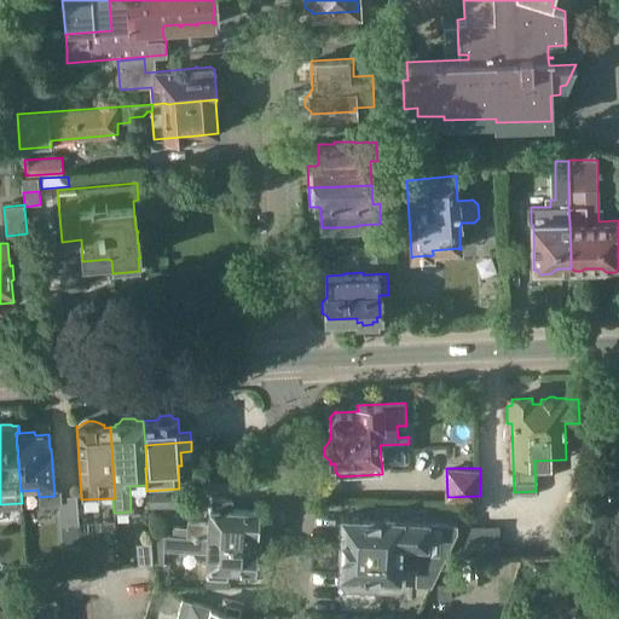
[(146,493),(148,509),(180,507),(179,491),(146,493)]
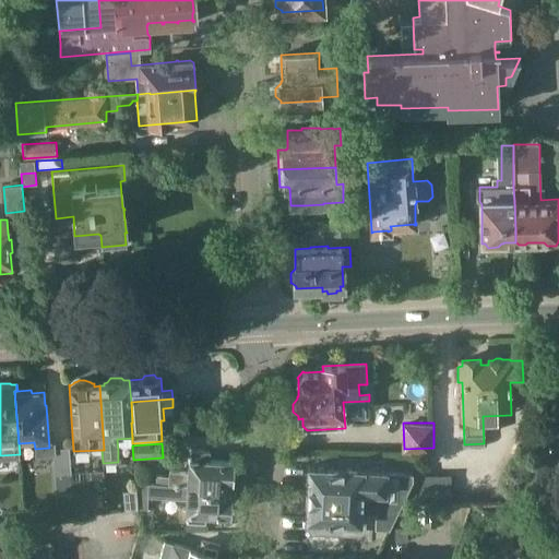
[(52,450),(54,474),(71,474),(69,449),(52,450)]
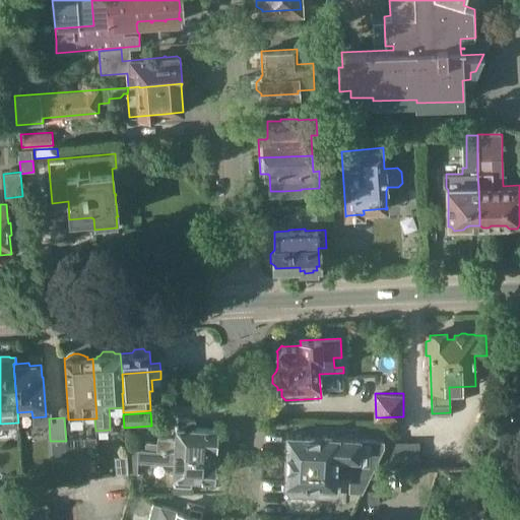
[(145,443),(144,450),(213,455),(213,448),(214,448),(216,429),(195,428),(195,419),(178,418),(178,427),(174,427),(174,440),(156,440),(156,444),(145,443)]
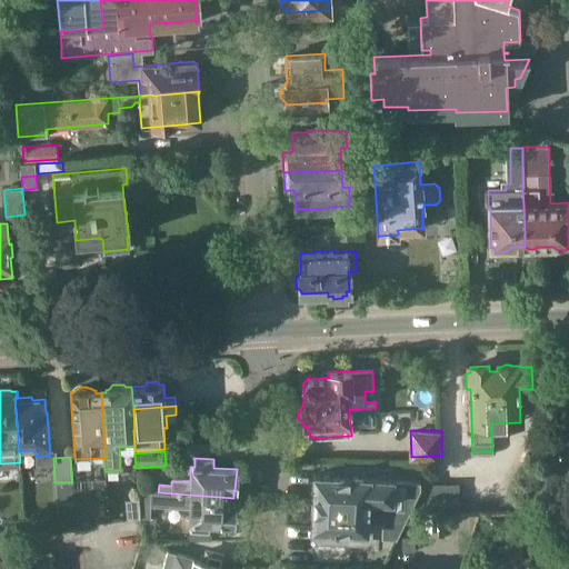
[(315,475),(311,528),(315,528),(313,536),(318,541),(365,543),(366,543),(371,536),(372,531),(372,520),(383,521),(382,537),(396,538),(397,536),(405,520),(409,510),(418,495),(417,493),(421,481),(395,479),(349,477),(332,476),(332,477),(315,475)]
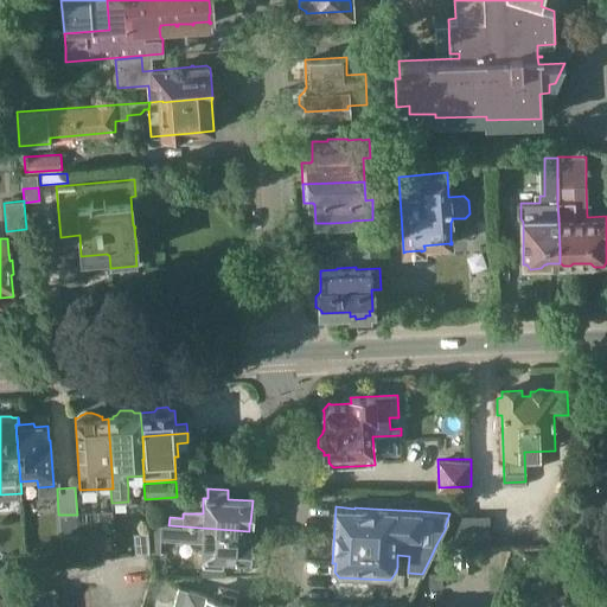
[(487,515),(453,515),(439,548),(489,547),(487,515)]
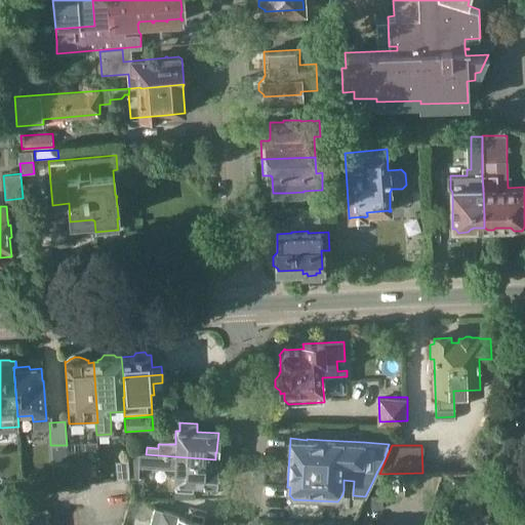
[(511,469),(511,450),(500,450),(500,469),(511,469)]
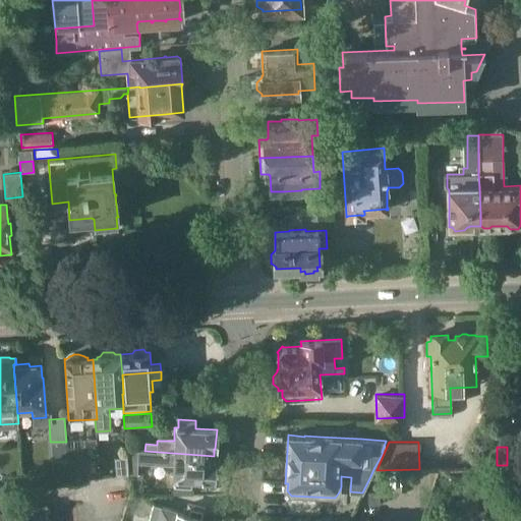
[(192,478),(213,480),(215,461),(213,461),(214,456),(145,451),(125,450),(126,474),(136,474),(137,464),(172,466),(172,478),(174,478),(174,485),(191,487),(192,478)]
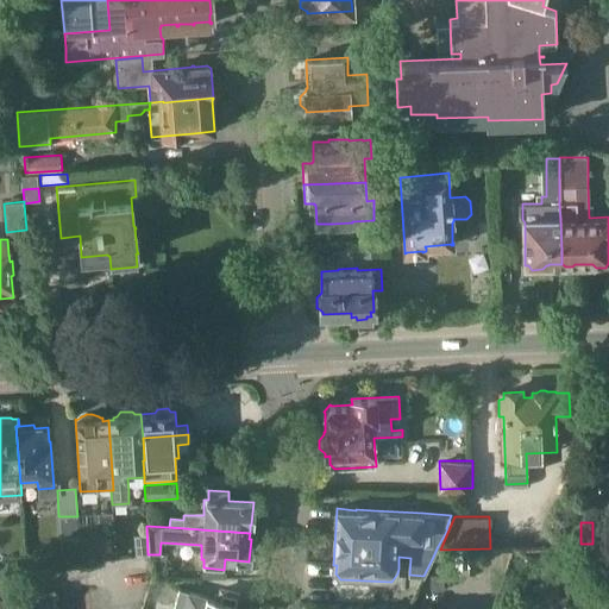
[(137,554),(148,554),(146,535),(136,537),(137,554)]
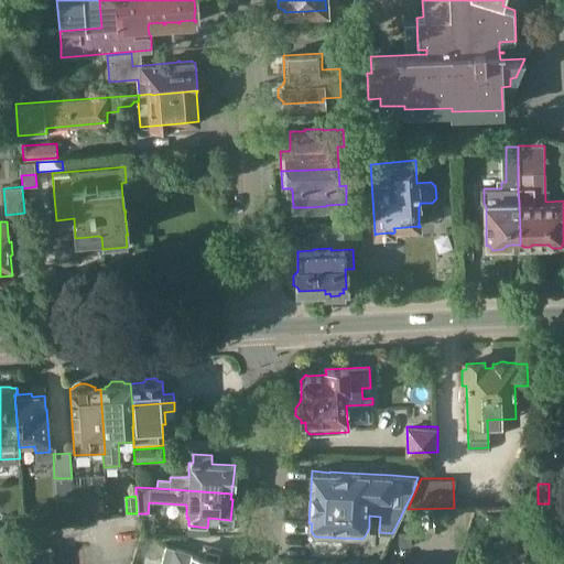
[(77,508),(77,521),(90,520),(89,507),(77,508)]
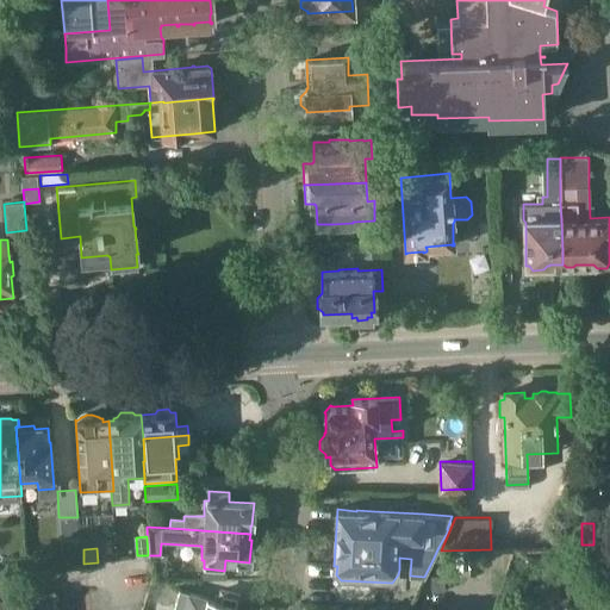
[(444,576),(431,576),(431,591),(444,591),(444,576)]
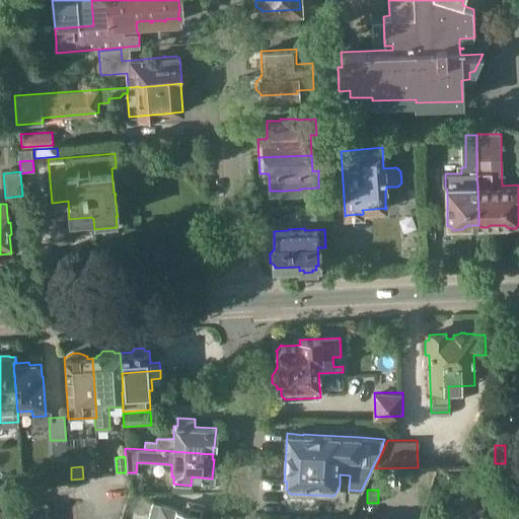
[(48,518),(47,502),(0,507),(0,518),(48,518)]
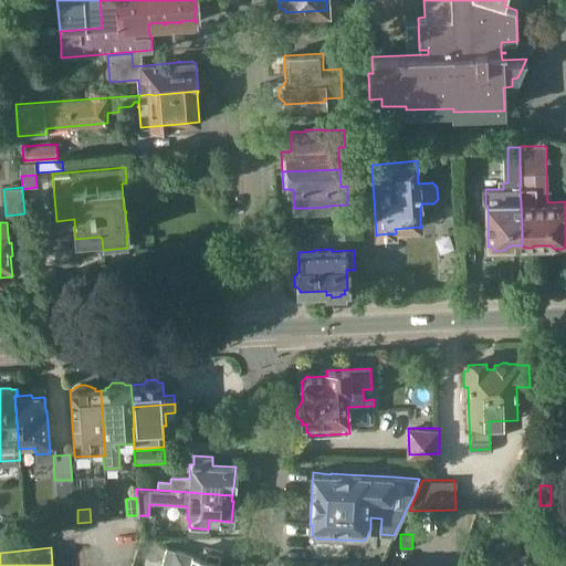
[(134,565),(220,565),(222,562),(220,562),(222,552),(203,547),(201,556),(167,547),(161,565),(166,565),(137,565),(134,565)]
